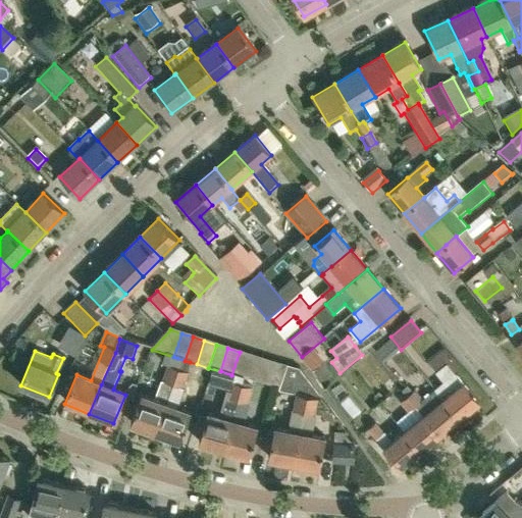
[(244,379),(252,356),(240,352),(231,375),(244,379)]
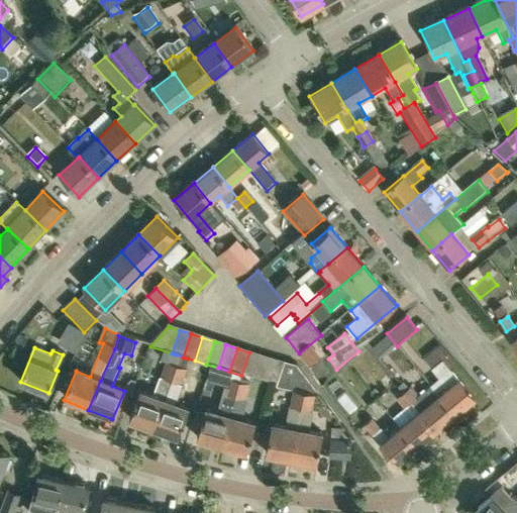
[(261,355),(249,352),(241,376),(253,380),(261,355)]
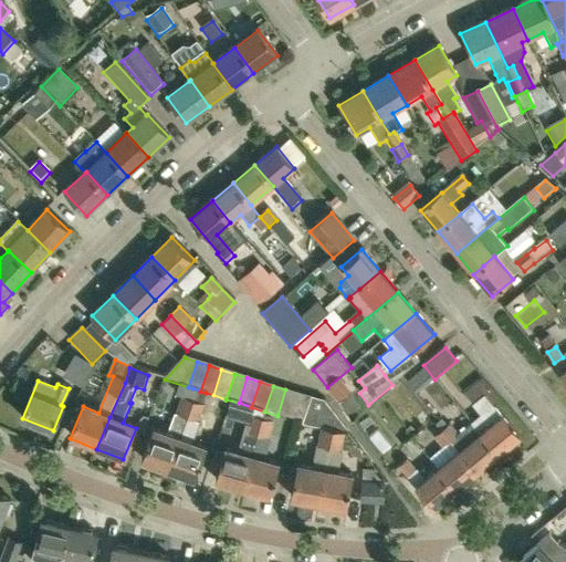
[(290,419),(299,394),(285,389),(278,416),(290,419)]
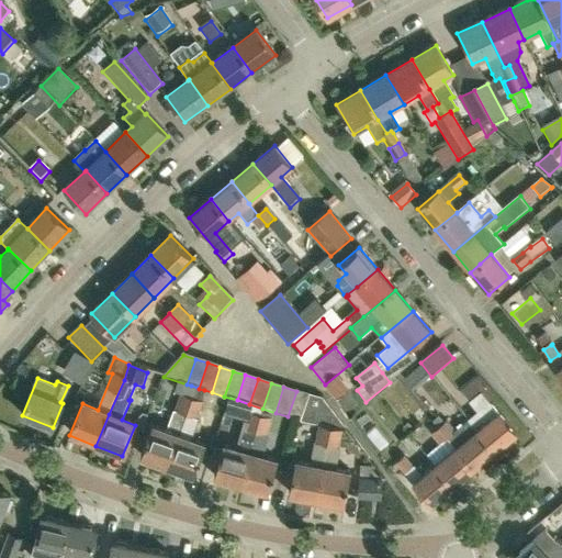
[(300,421),(308,397),(308,395),(296,391),(288,416),(300,421)]
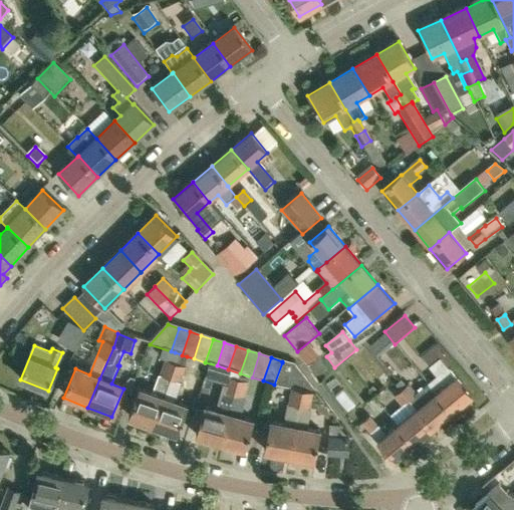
[(428,384),(436,394),(453,414),(472,398),(440,358),(429,367),(437,376),(428,384)]
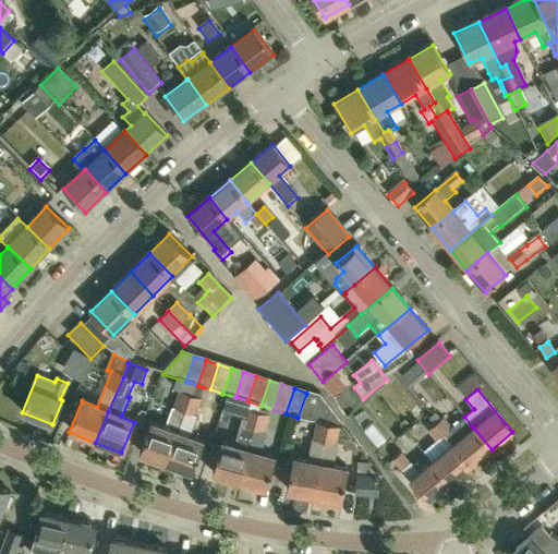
[(166,430),(152,424),(141,456),(167,465),(179,434),(185,414),(192,398),(180,393),(166,430)]
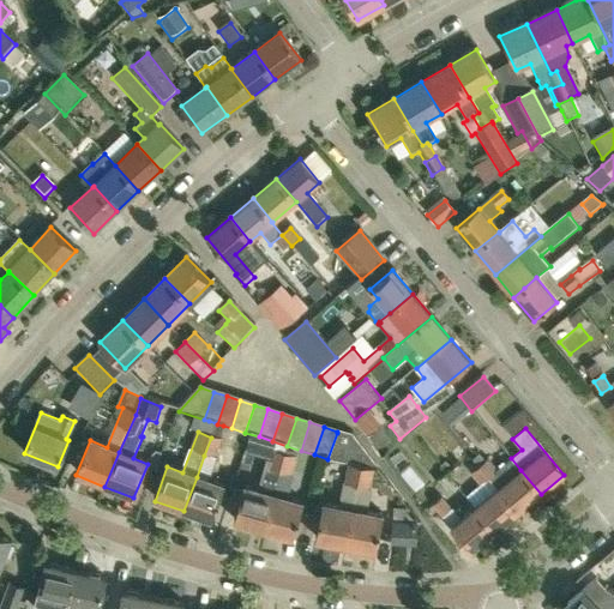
[(327,463),(348,466),(361,469),(372,471),(375,468),(351,436),(337,433),(327,459),(329,459),(327,463)]
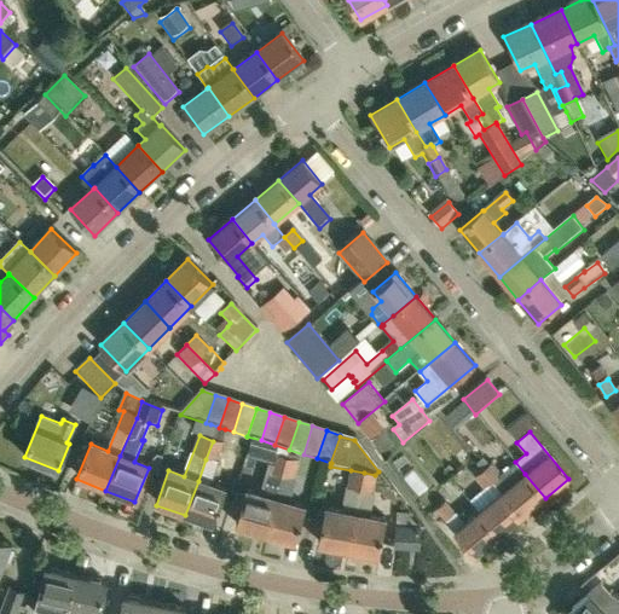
[(206,459),(198,481),(185,515),(213,526),(226,492),(208,486),(217,463),(218,463),(225,445),(213,441),(206,459)]
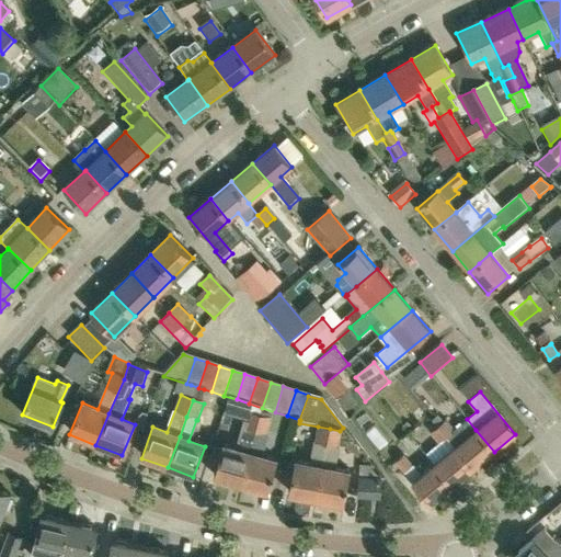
[(250,454),(254,433),(259,416),(249,413),(244,429),(242,429),(239,439),(240,440),(237,451),(222,446),(213,479),(240,487),(248,461),(250,454)]
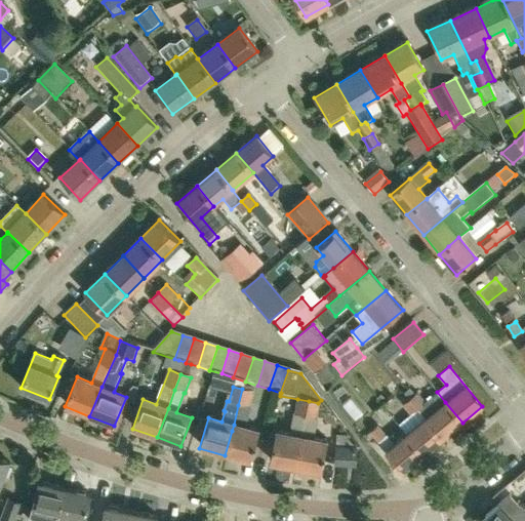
[(242,389),(238,405),(250,408),(254,393),(242,389)]
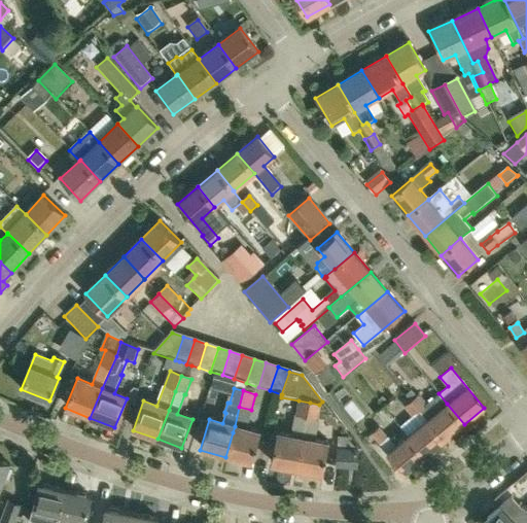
[(413,402),(421,412),(427,406),(419,396),(413,402)]
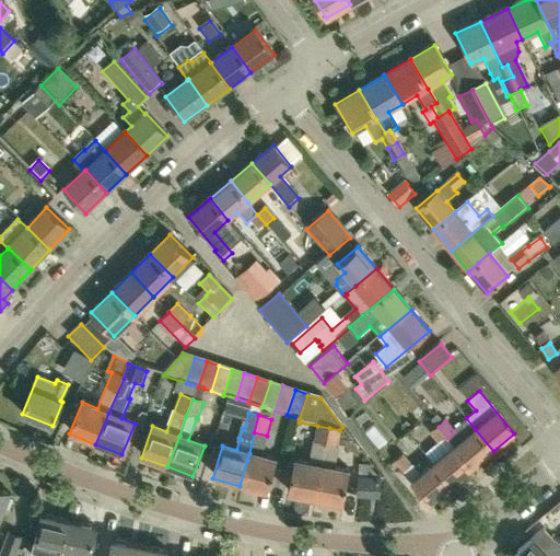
[(319,476),(329,428),(317,426),(314,443),(313,443),(308,463),(294,460),(287,494),(315,499),(319,476)]
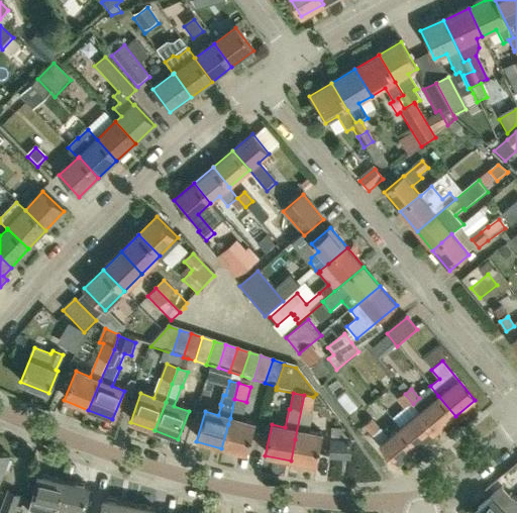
[(413,404),(405,394),(396,401),(404,411),(413,404)]
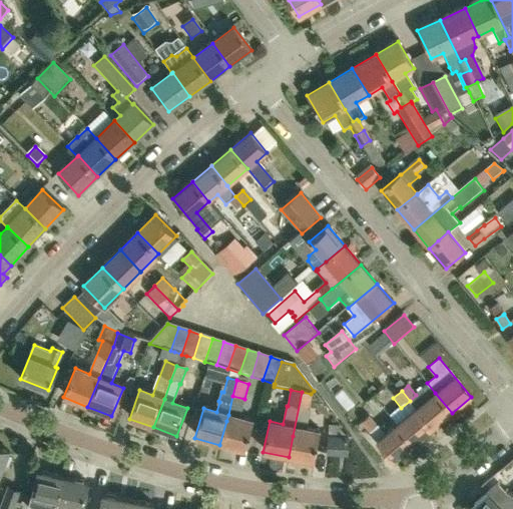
[(311,394),(302,392),(293,436),(289,457),(314,462),(321,432),(308,429),(312,411),(310,410),(313,394),(311,394)]
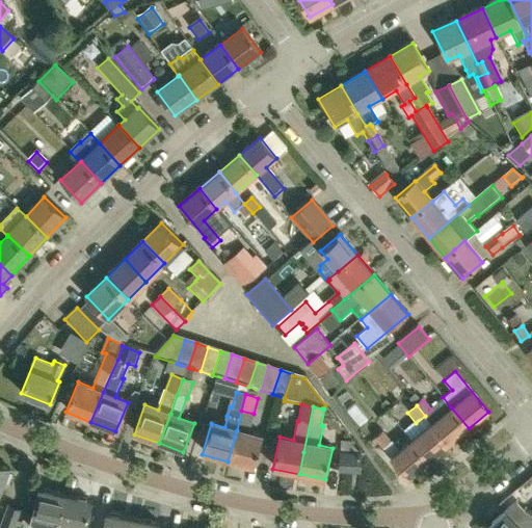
[(449,445),(469,428),(451,407),(441,416),(433,407),(431,410),(425,416),(431,424),(449,445)]
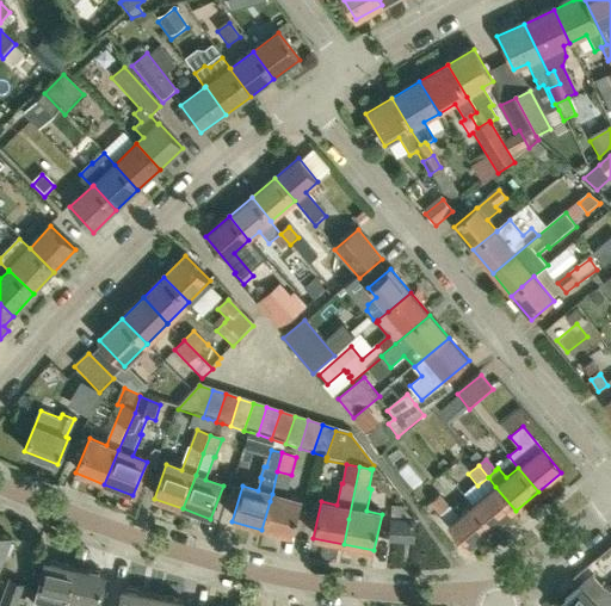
[(471,506),(492,530),(516,511),(495,487),(471,506)]
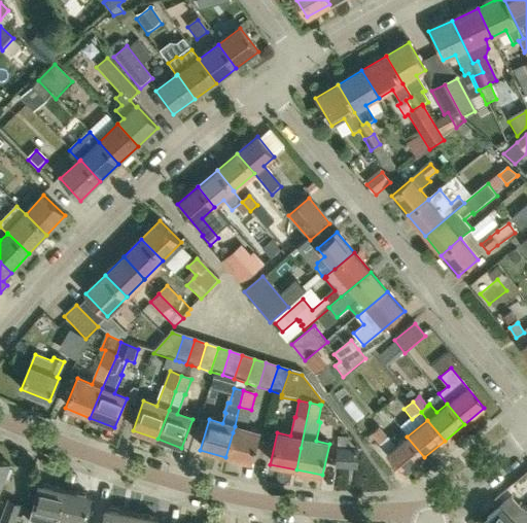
[(250,463),(259,432),(235,426),(233,432),(225,457),(250,463)]
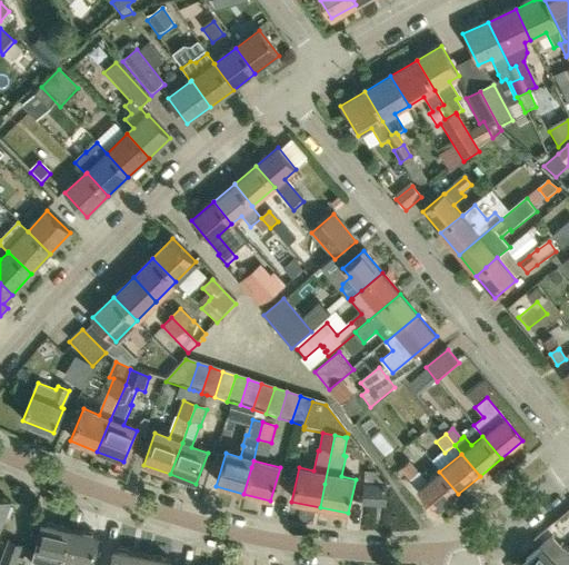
[(401,471),(410,481),(409,481),(417,491),(418,491),(436,513),(458,494),(439,472),(426,484),(410,464),(401,471)]
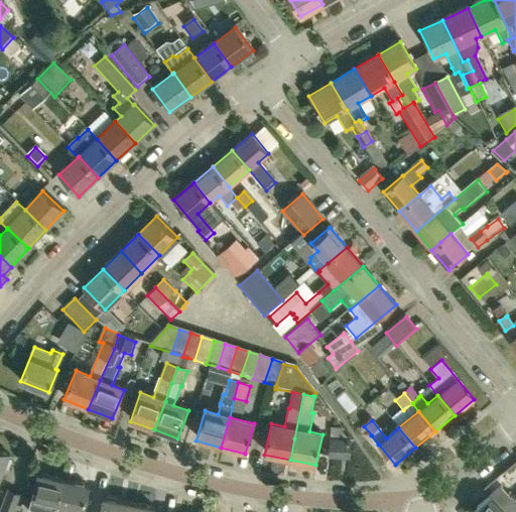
[(351,460),(352,442),(331,441),(330,459),(351,460)]
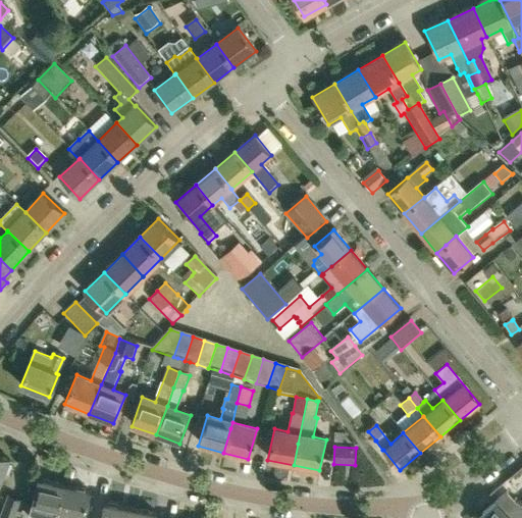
[(8,475),(12,466),(9,465),(9,463),(0,459),(0,487),(5,474),(8,475)]
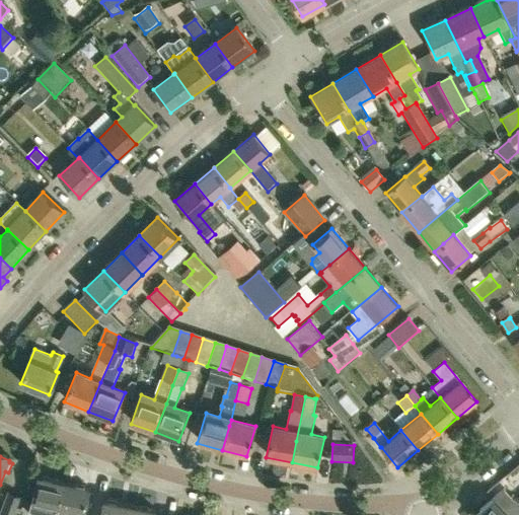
[(55,514),(57,510),(63,485),(38,479),(29,514),(55,514)]
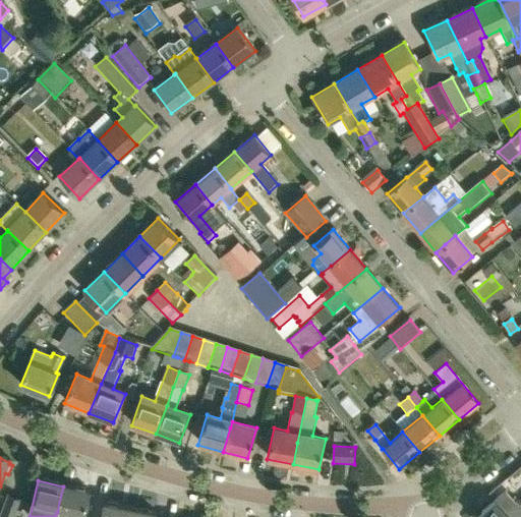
[(70,516),(70,515),(74,516),(82,516),(89,493),(63,486),(57,512),(55,516),(70,516)]
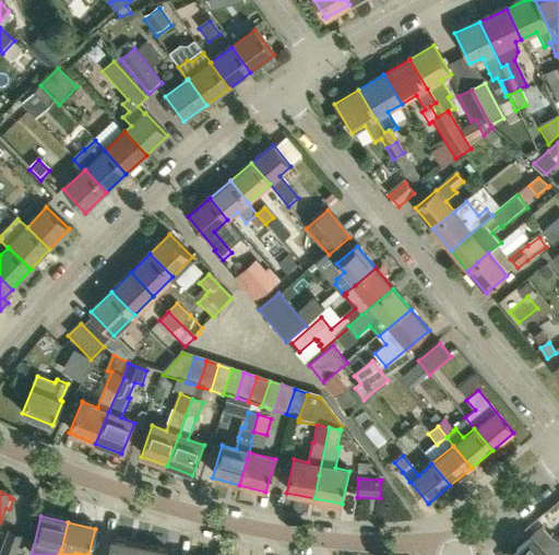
[(556,554),(558,552),(558,539),(557,542),(555,540),(554,541),(544,529),(514,554),(556,554)]
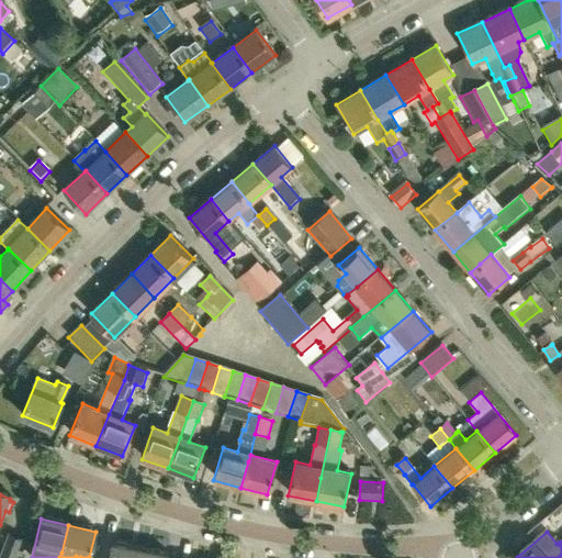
[(9,535),(0,557),(15,557),(22,539),(9,535)]
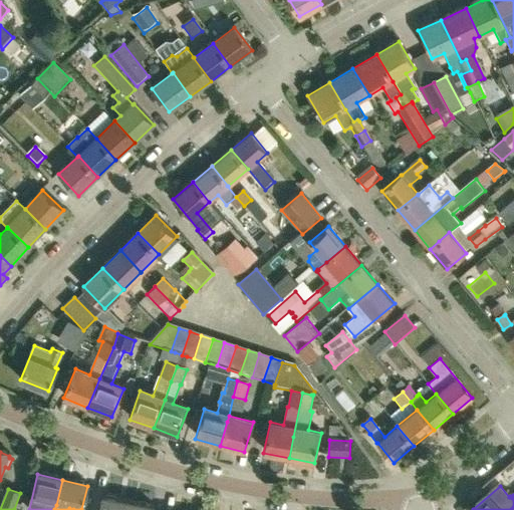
[(125,509),(127,502),(102,497),(99,509),(125,509)]
